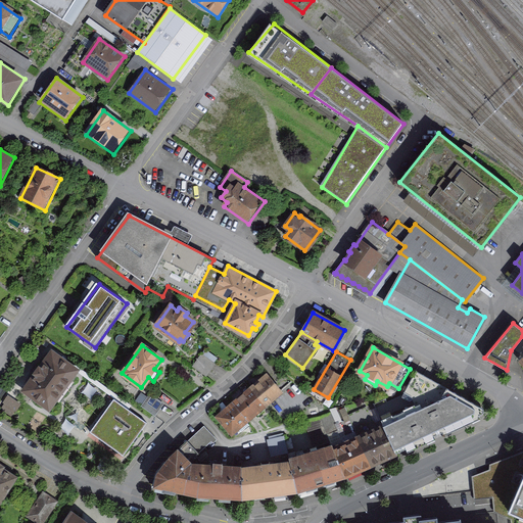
[(36,376),(26,390),(48,407),(54,398),(58,402),(74,382),(68,378),(75,370),(52,353),(41,368),(39,366),(33,374),(36,376)]
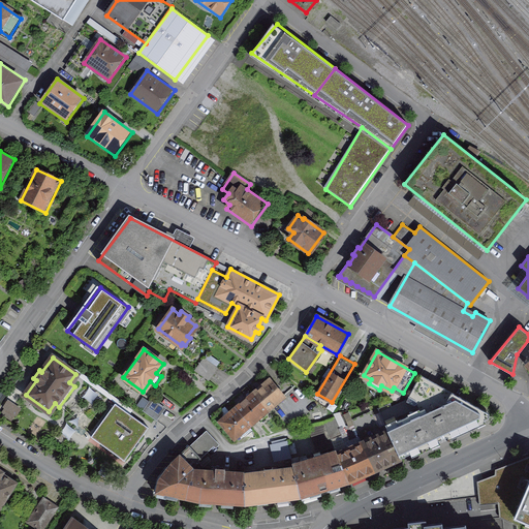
[(216,367),(204,358),(194,370),(207,379),(216,367)]
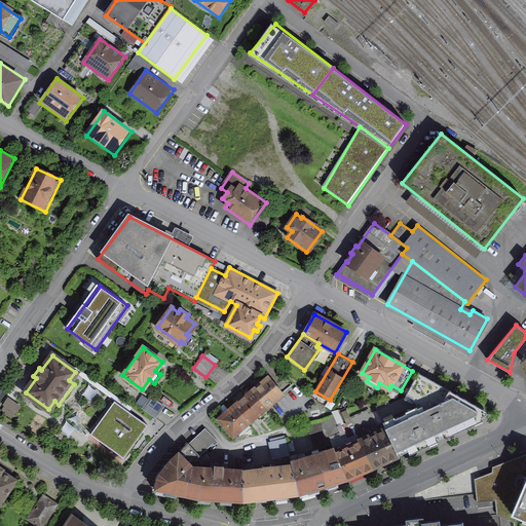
[(418,372),(405,397),(389,404),(387,401),(375,406),(385,428),(398,455),(427,442),(456,427),(486,414),(486,411),(418,372)]
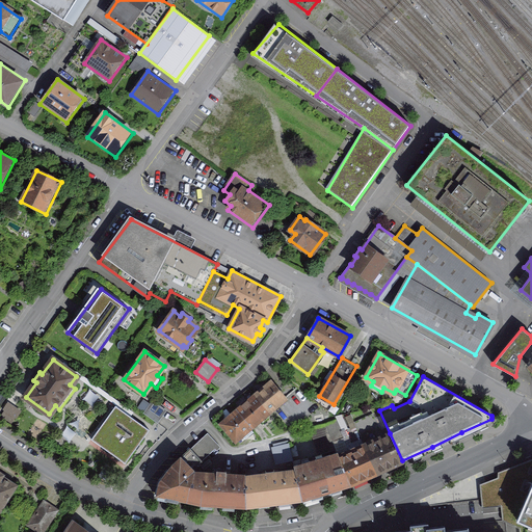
[(272,381),(255,396),(268,411),(273,407),(286,398),(272,381)]
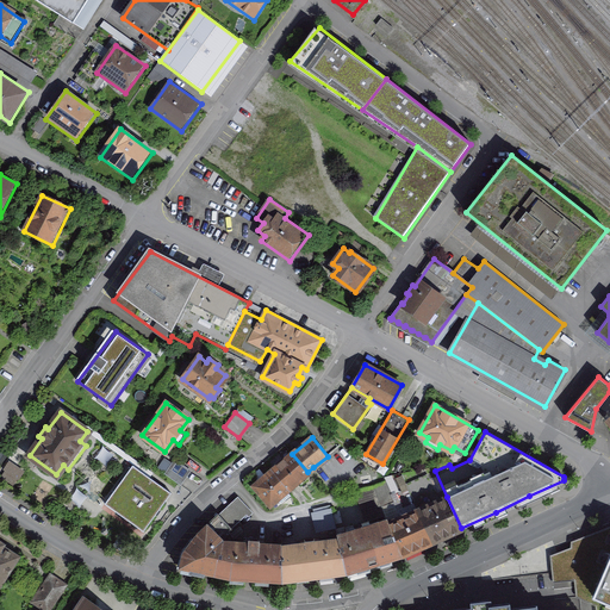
[(341,446),(328,456),(313,467),(330,489),(358,465),(341,446)]
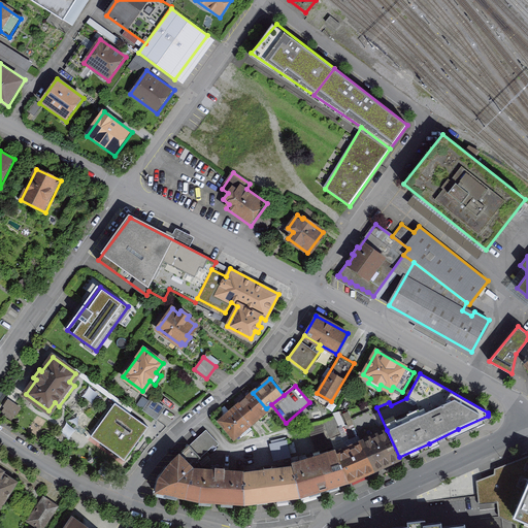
[(240,403),(235,407),(249,424),(266,408),(253,393),(246,398),(245,397),(239,402),(240,403)]
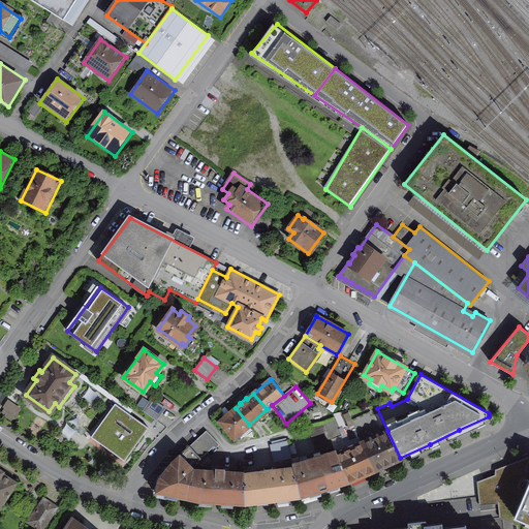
[(164,407),(152,398),(143,410),(155,419),(164,407)]
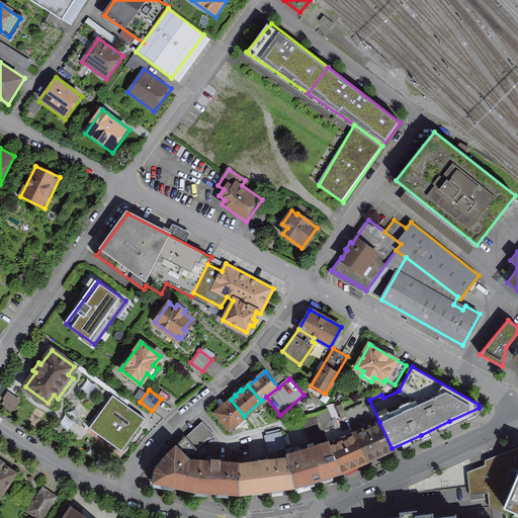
[(19,401),(7,393),(3,399),(15,407),(19,401)]
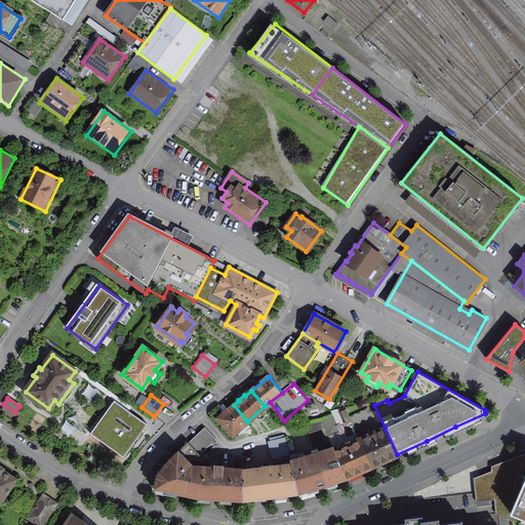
[(90,435),(124,458),(148,426),(114,402),(90,435)]
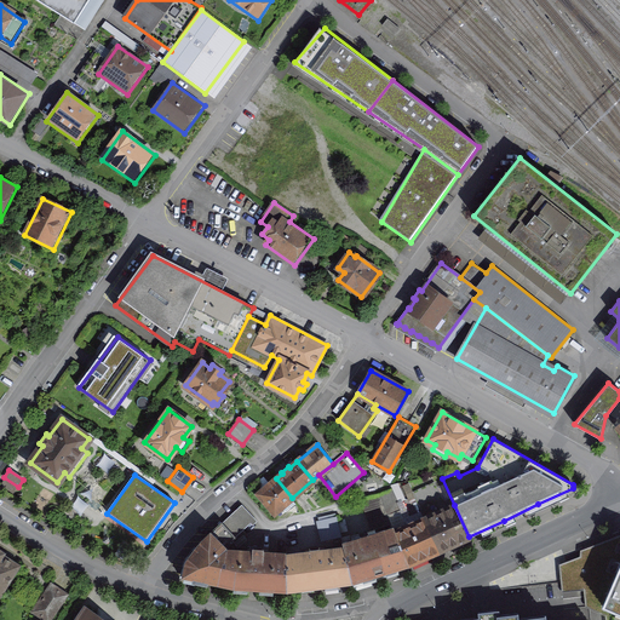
[(276,478),(259,494),(275,512),(292,498),(276,478)]
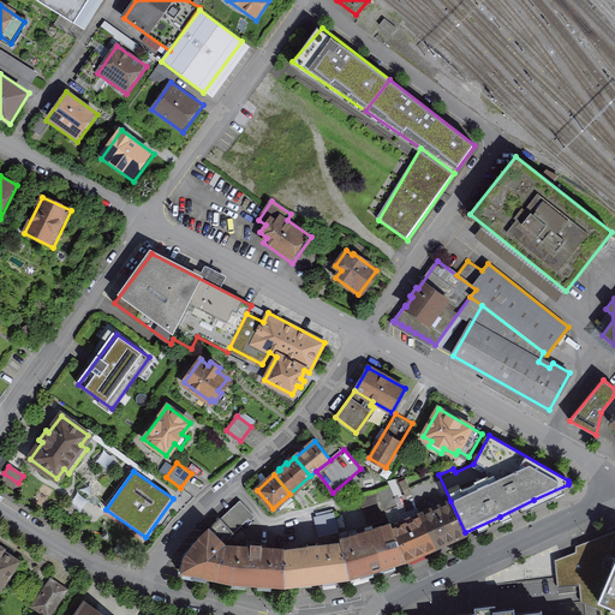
[(408,488),(411,491),(435,545),(465,532),(451,501),(443,505),(430,478),(408,488)]
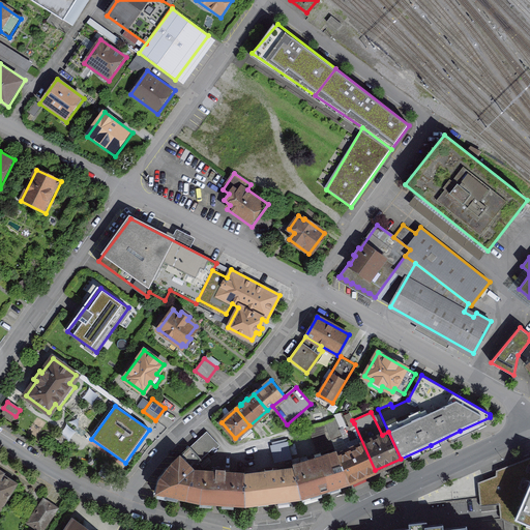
[(375,470),(354,423),(341,430),(349,449),(337,454),(348,482),(361,476),(375,470)]
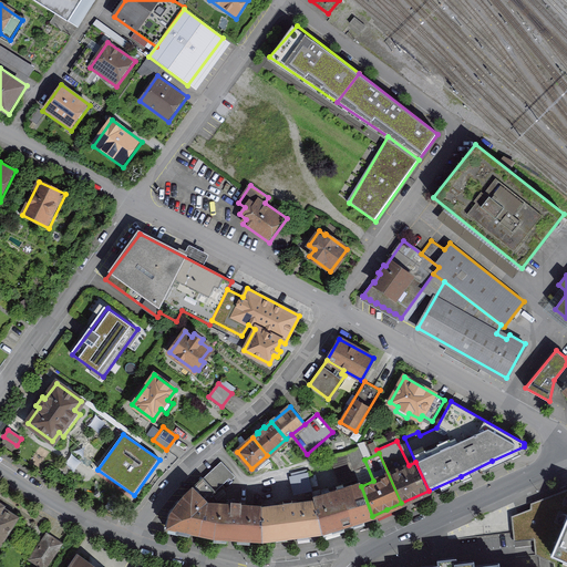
[(233,474),(222,463),(204,480),(215,492),(233,474)]
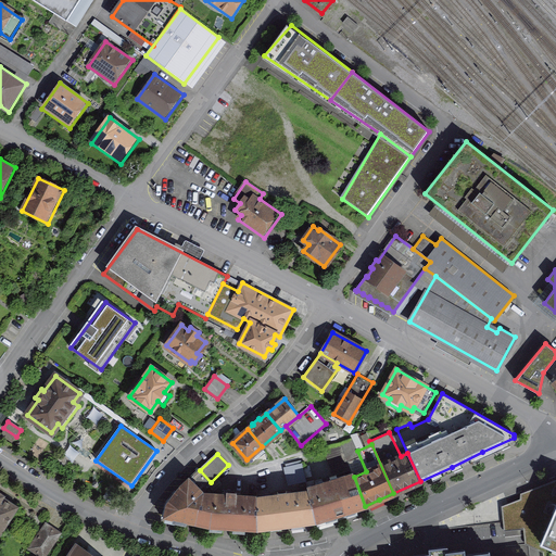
[(167,504),(165,516),(194,522),(199,504),(201,504),(203,493),(201,491),(211,482),(200,470),(199,469),(182,484),(167,504)]
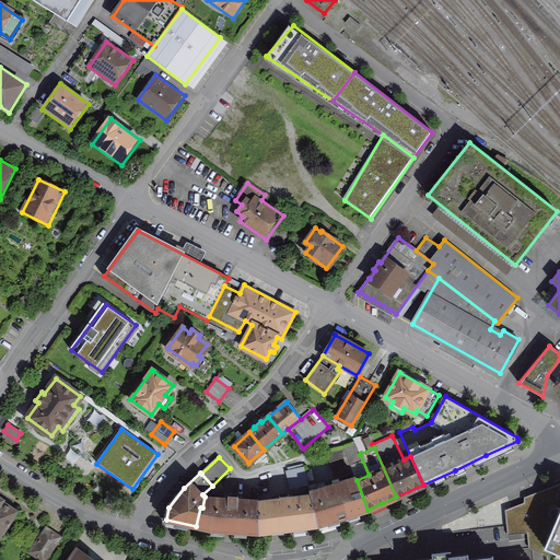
[(311,494),(317,525),(335,520),(351,514),(368,510),(357,480),(354,476),(310,490),(311,494)]
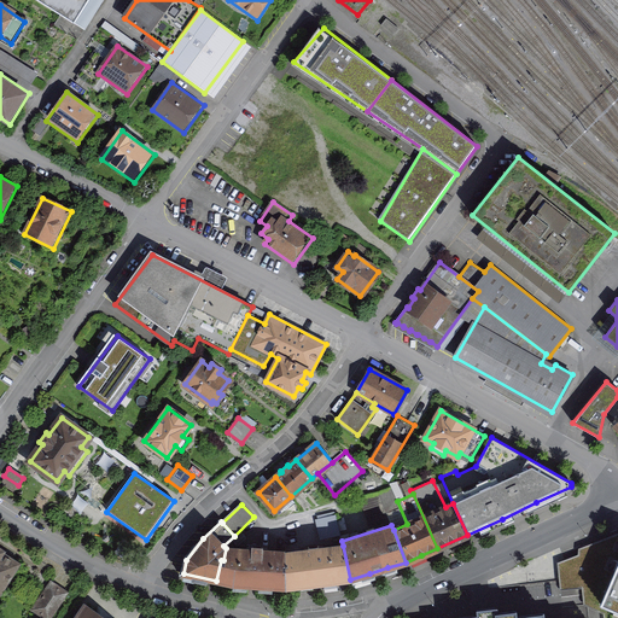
[(617,617),(617,532),(558,558),(561,593),(583,590),(586,608),(604,617),(617,617)]
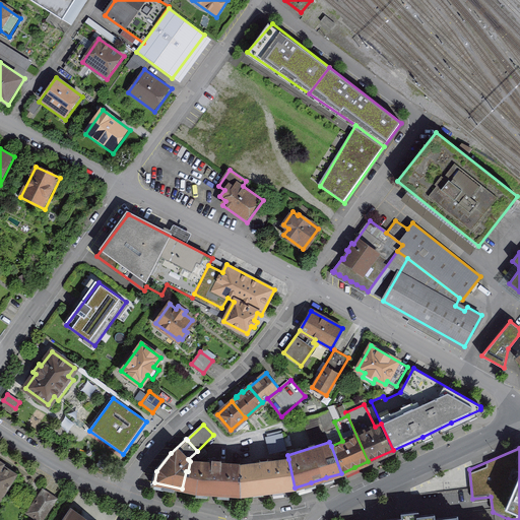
[(259,463),(240,465),(240,495),(258,492),(276,490),(295,488),(288,459),(268,462),(268,459),(259,460),(259,463)]
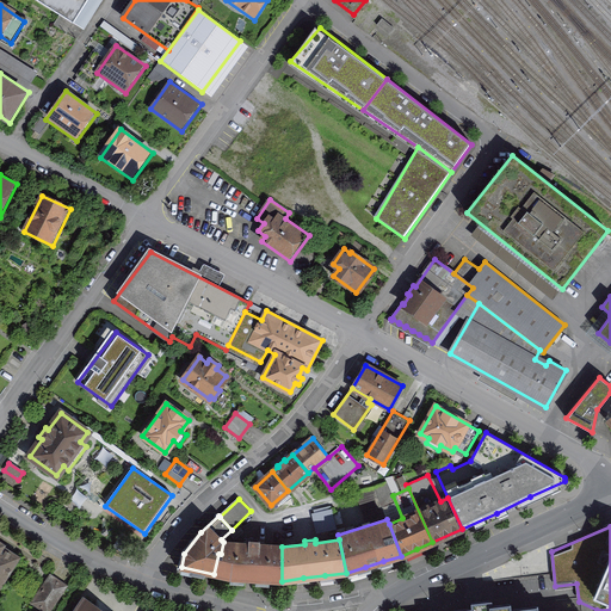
[(218,554),(214,574),(282,581),(282,547),(259,544),(259,541),(248,541),(248,544),(223,542),(221,554),(218,554)]
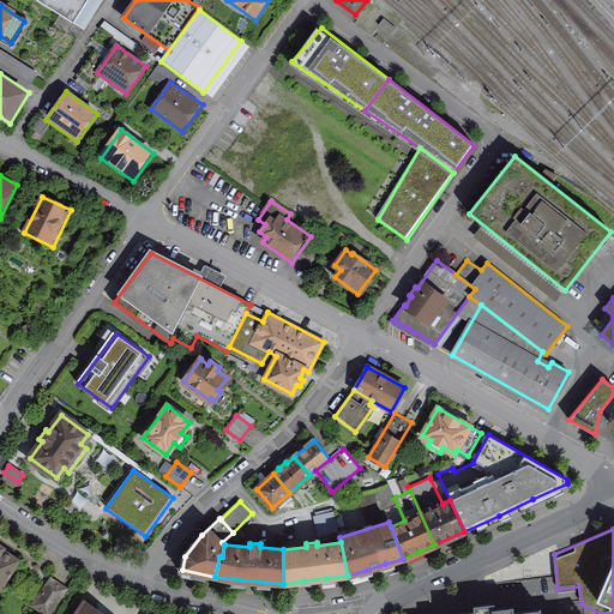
[(0,546),(0,590),(2,593),(23,563),(0,546)]
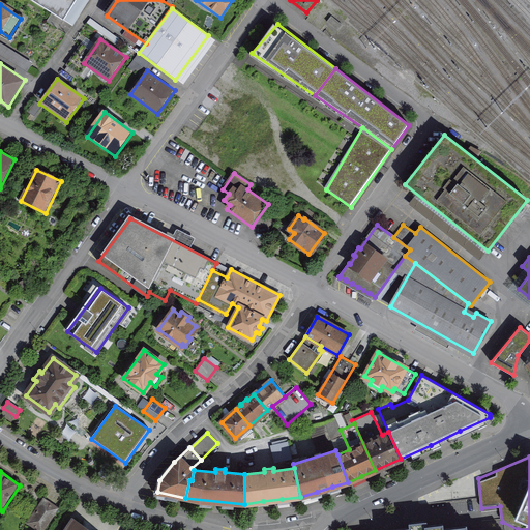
[(45,500),(27,525),(34,529),(46,529),(60,510),(45,500)]
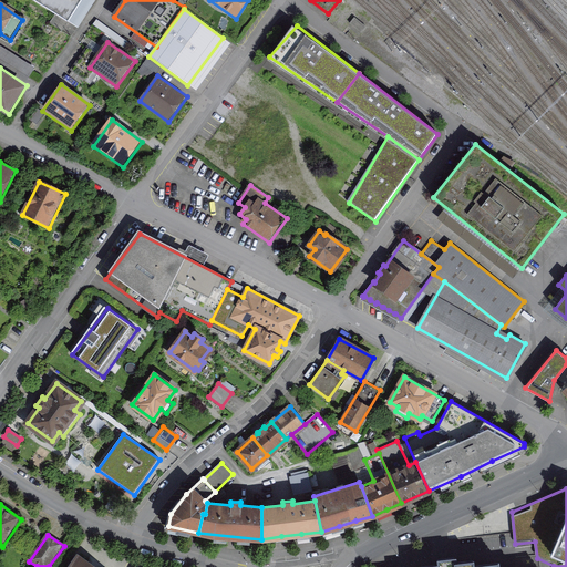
[(95,566),(78,555),(69,566),(95,566)]
